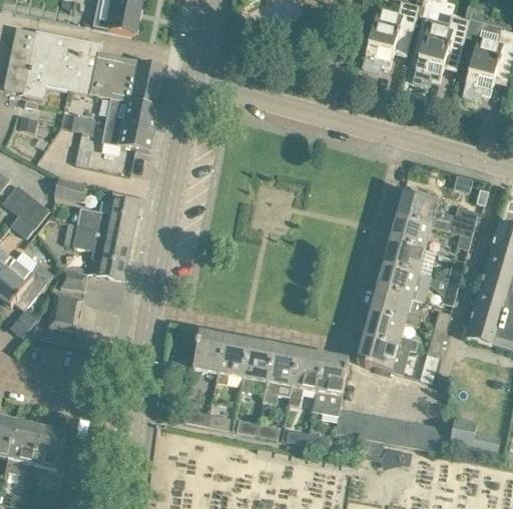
[(97,0),(93,26),(134,34),(140,0),(97,0)]
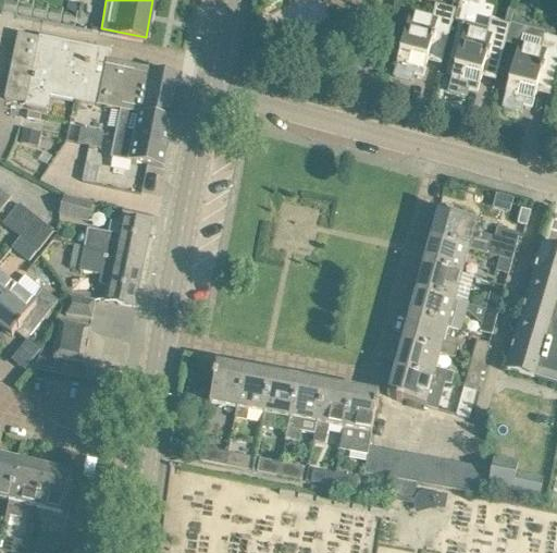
[(396,60),(397,60),(394,73),(411,78),(413,71),(422,73),(429,52),(442,56),(455,7),(435,1),(431,16),(409,10),(403,38),(396,60)]
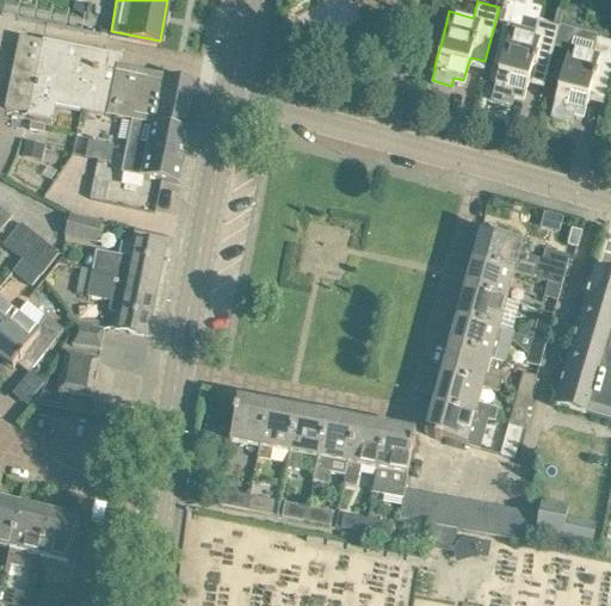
[(494,82),(495,82),(492,97),(511,103),(513,94),(523,97),(530,74),(544,78),(559,24),(537,18),(532,35),(508,29),(501,60),(494,82)]
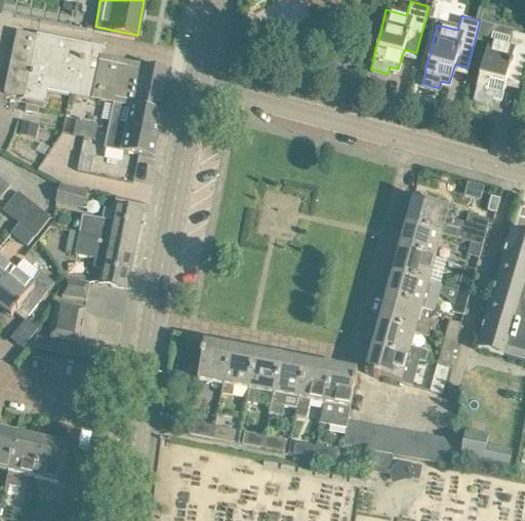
[(48,88),(131,105),(131,103),(162,109),(170,68),(102,54),(104,44),(37,31),(37,33),(17,29),(4,89),(25,94),(24,96),(45,102),(48,88)]
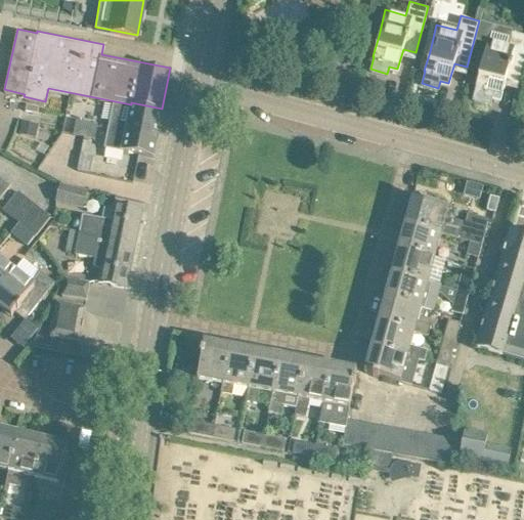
[(475,85),(476,85),(473,98),(489,102),(491,95),(499,98),(506,78),(518,81),(523,59),(523,33),(511,30),(508,44),(487,39),(475,85)]
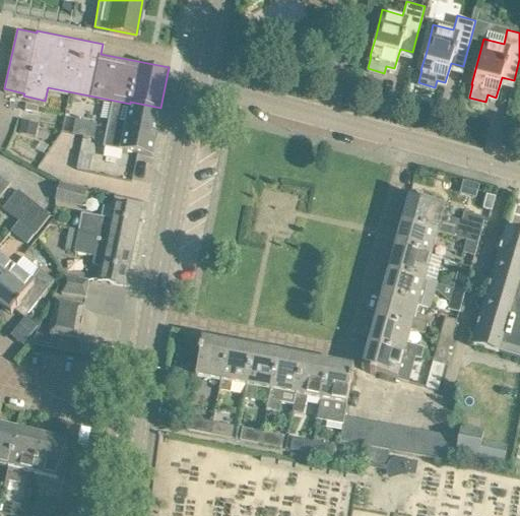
[(161,108),(160,108),(130,102),(130,104),(114,101),(106,144),(151,153),(161,108)]
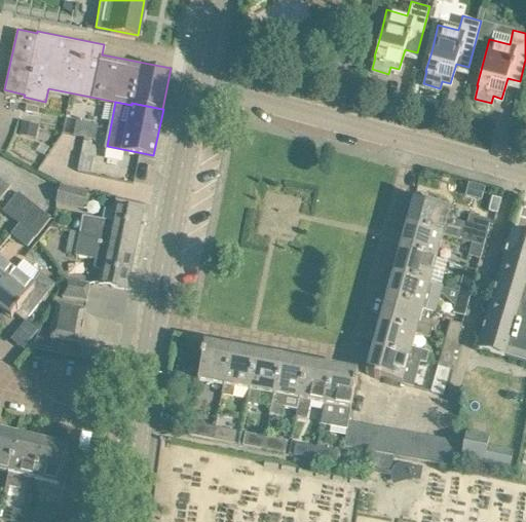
[(76,117),(74,133),(95,137),(98,121),(76,117)]
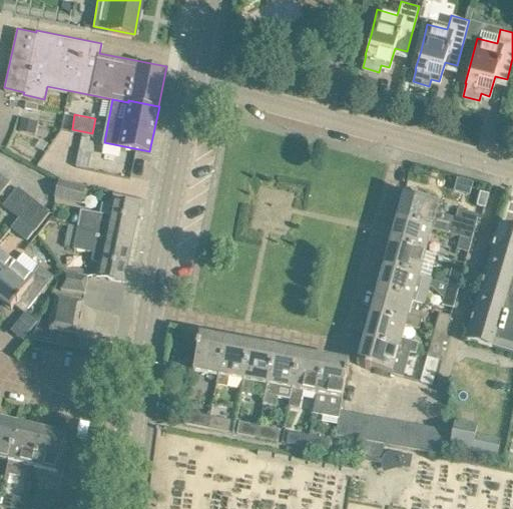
[(0,170),(0,192),(10,179),(0,170)]
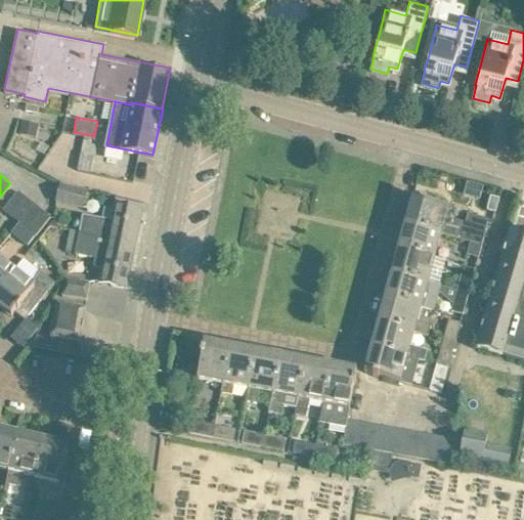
[(60,183),(56,199),(83,206),(87,191),(60,183)]
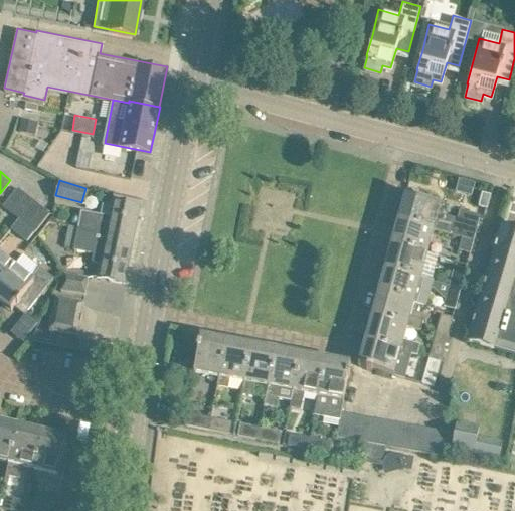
[(2,204),(18,217),(32,199),(17,186),(2,204)]
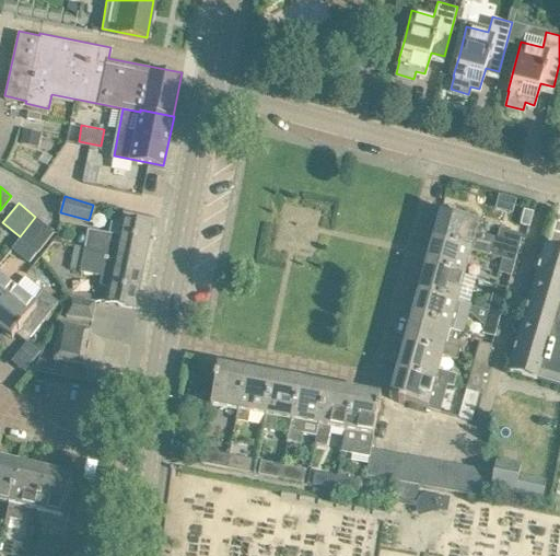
[(524,206),(520,221),(529,223),(533,209),(524,206)]
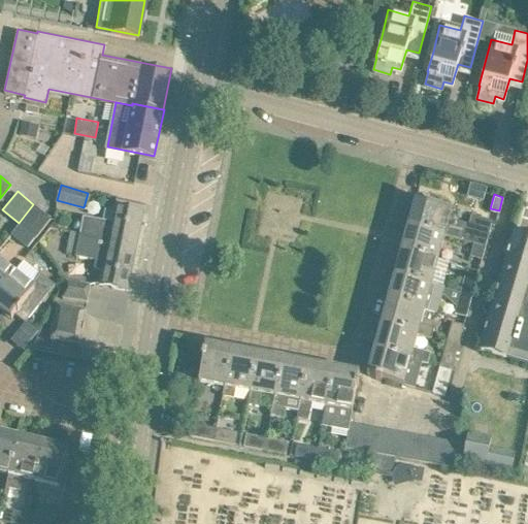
[(444,232),(473,240),(486,243),(492,219),(471,213),(468,222),(449,217),(452,207),(429,201),(429,200),(424,198),(424,199),(416,197),(415,198),(416,199),(409,223),(444,233),(444,232)]
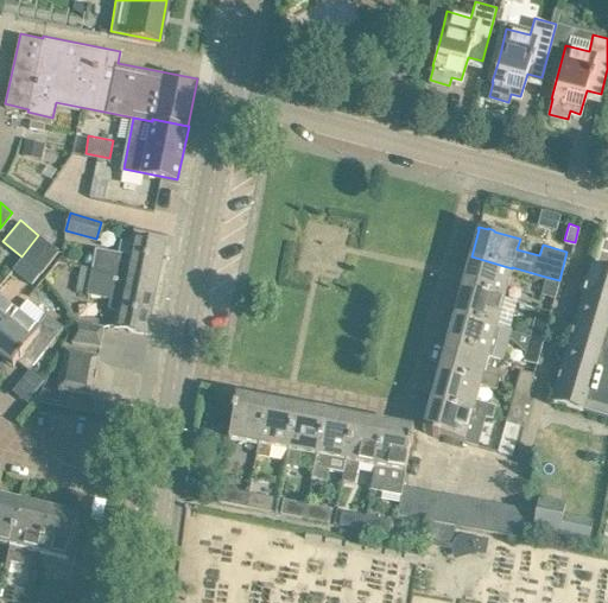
[(58,251),(56,248),(38,235),(21,256),(40,272),(58,251)]
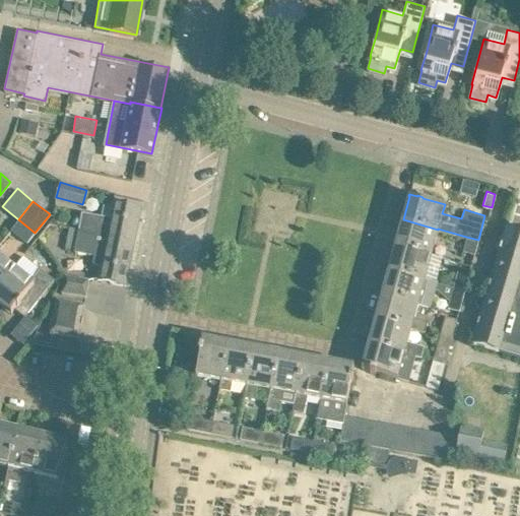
[(81,211),(77,231),(105,236),(106,232),(135,238),(141,206),(113,201),(110,216),(81,211)]
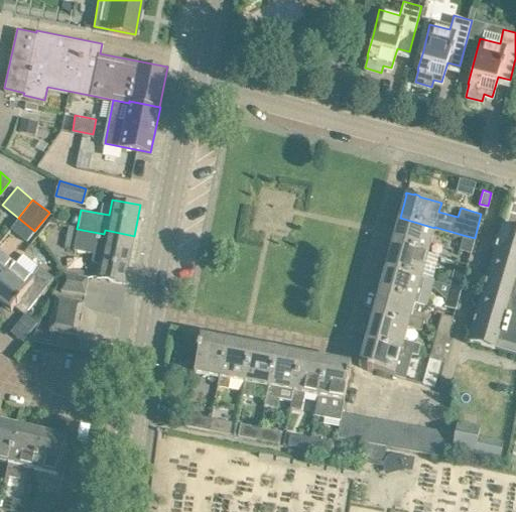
[(400,218),(393,242),(427,252),(434,228),(400,218)]
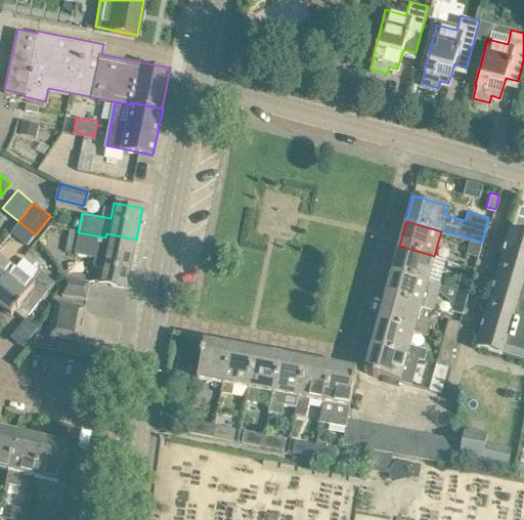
[(523,357),(523,229),(510,226),(475,344),(523,357)]
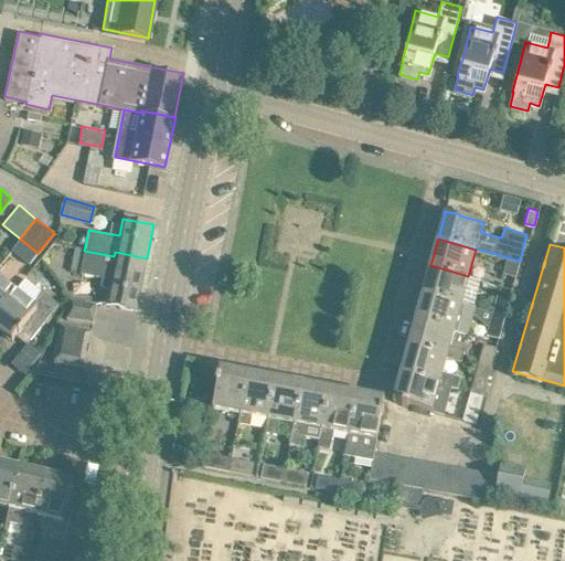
[(75,249),(71,268),(81,270),(84,251),(75,249)]
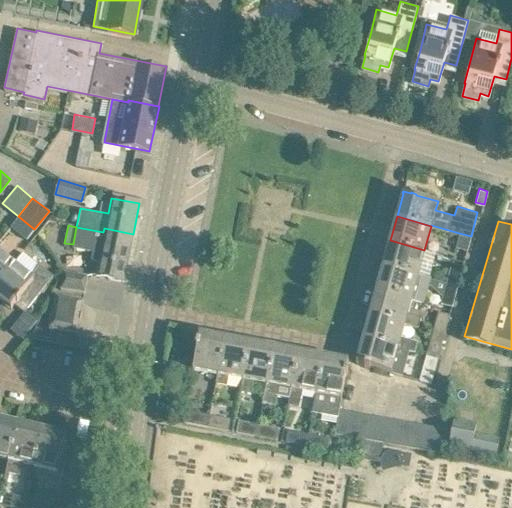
[(95,273),(124,279),(133,234),(104,228),(103,232),(76,227),(73,244),(72,247),(92,251),(90,258),(98,260),(95,273)]
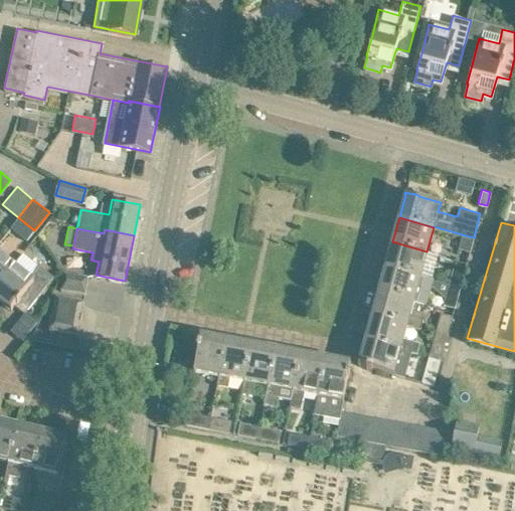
[(462,234),(458,247),(470,250),(474,237),(462,234)]
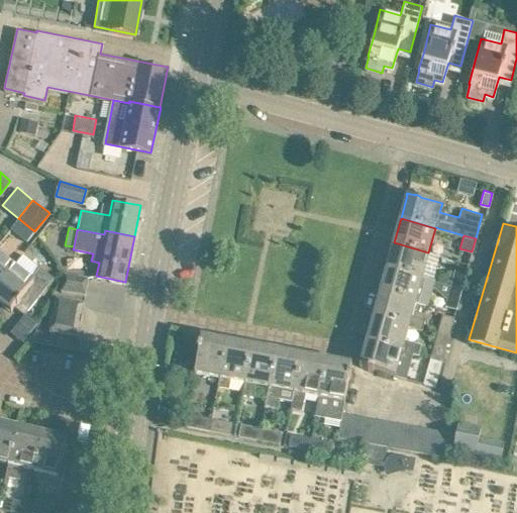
[(437,254),(428,252),(394,242),(388,268),(422,277),(431,279),(437,254)]
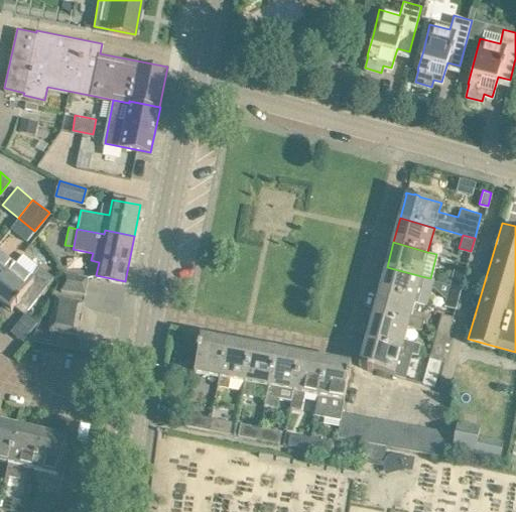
[(0,255),(0,280),(12,265),(0,255)]
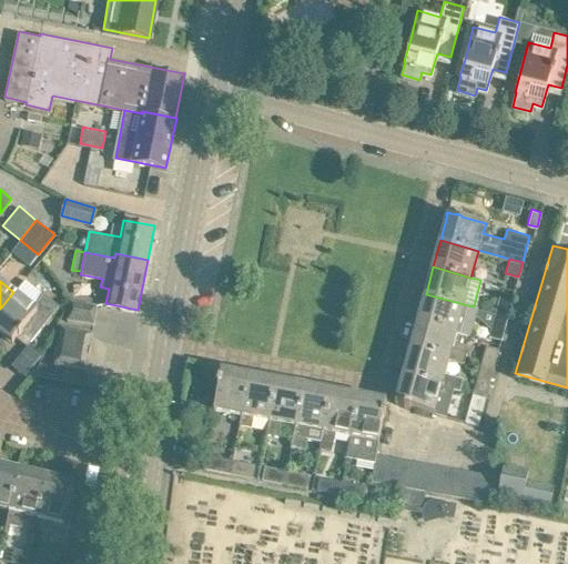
[(500,290),(495,312),(507,315),(514,294),(500,290)]
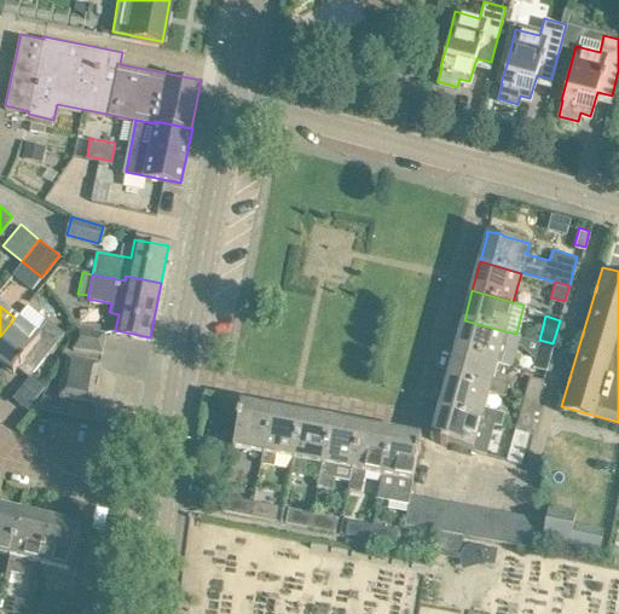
[(34,368),(50,348),(62,332),(50,323),(39,336),(38,336),(15,318),(0,336),(0,358),(12,369),(11,369),(12,370),(18,363),(19,364),(23,359),(34,368)]
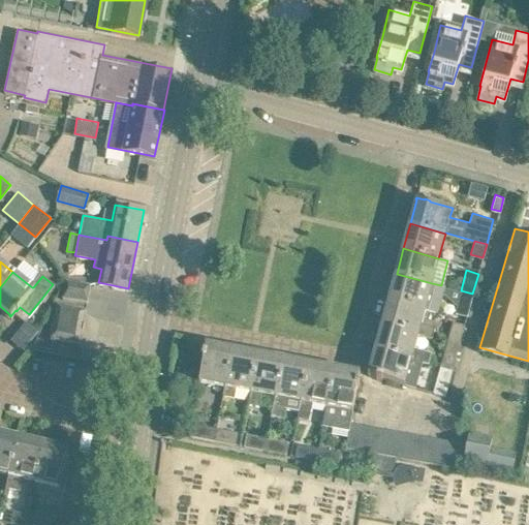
[(425,308),(432,283),(397,274),(390,299),(425,308)]
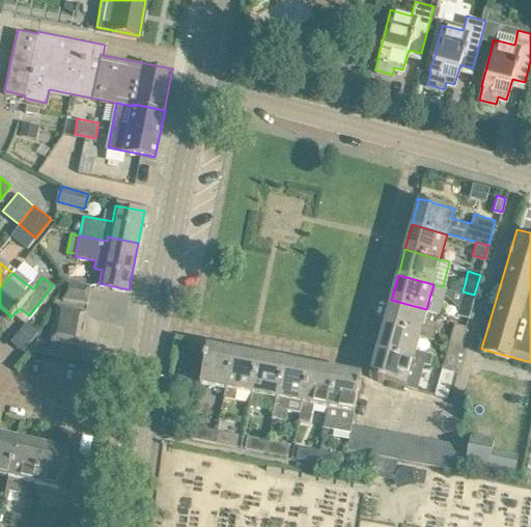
[(87,304),(91,284),(66,279),(62,299),(87,304)]
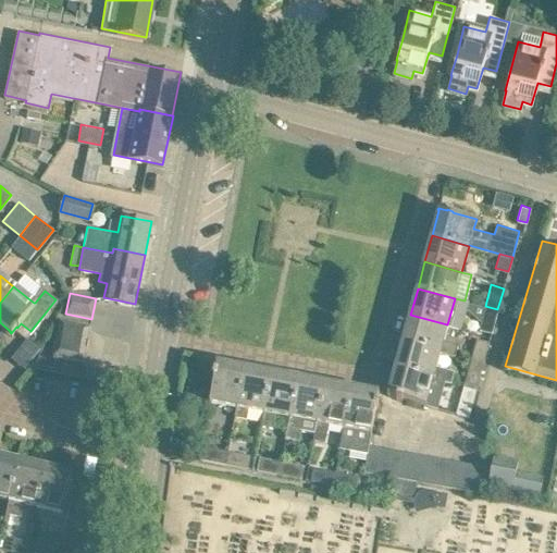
[(479,328),(492,331),(497,309),(485,306),(479,328)]
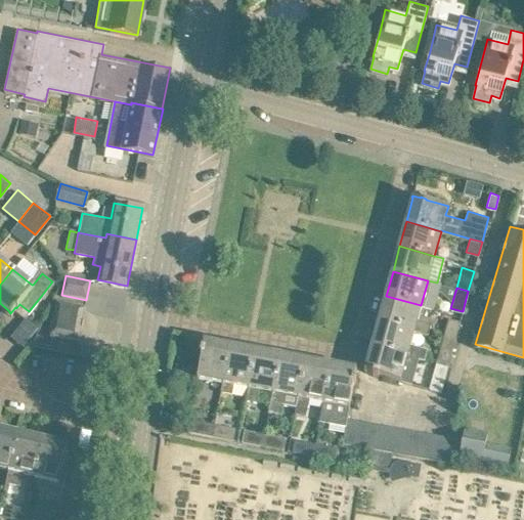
[(431,322),(417,318),(421,305),(386,296),(380,320),(423,332),(428,334),(431,322)]
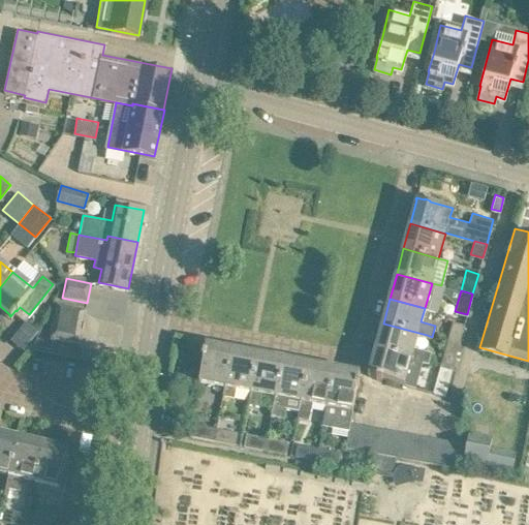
[(57,301),(50,336),(79,342),(86,307),(57,301)]
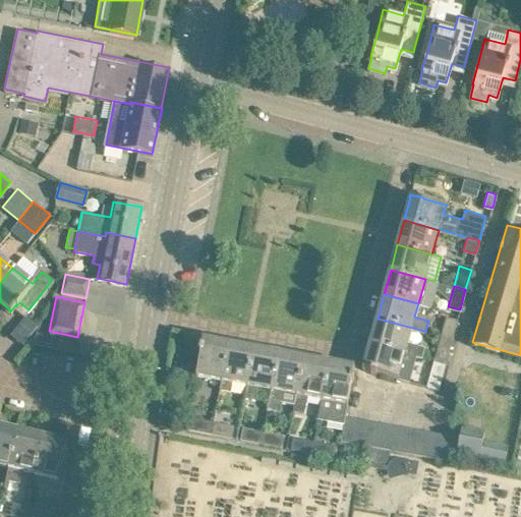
[(440,336),(452,339),(457,319),(446,316),(440,336)]
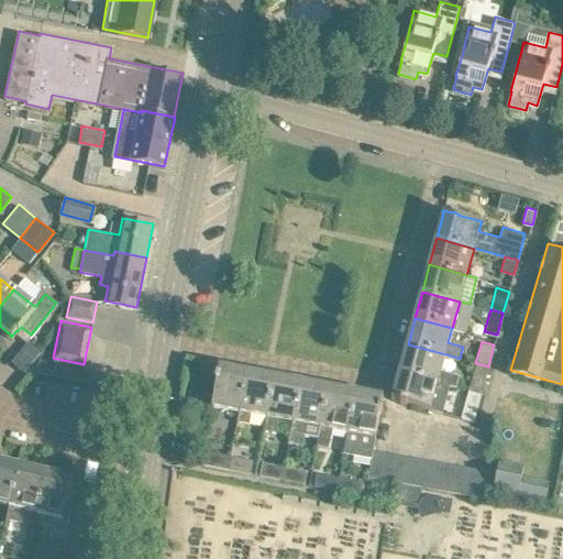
[(450,371),(454,357),(408,344),(400,371),(438,381),(455,386),(460,374),(450,371)]
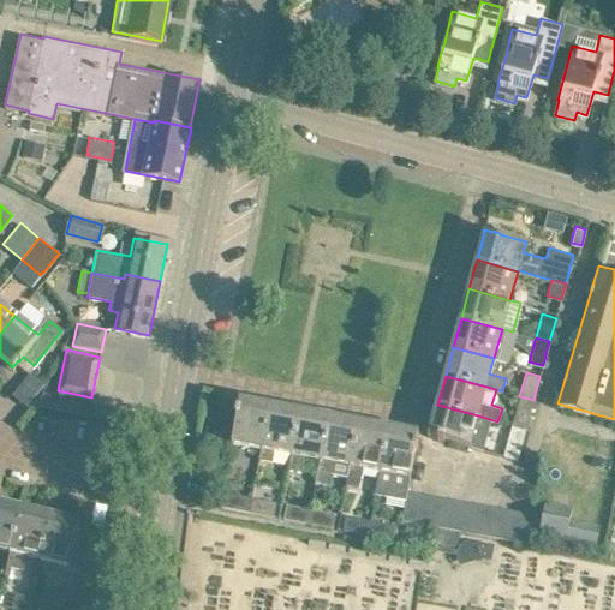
[(526,424),(533,400),(519,396),(513,420),(526,424)]
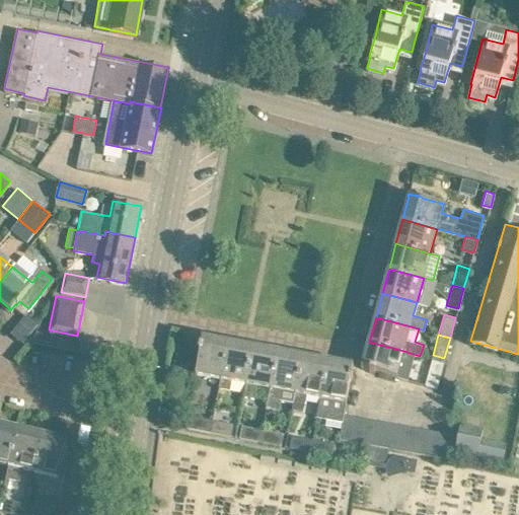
[(195,372),(215,376),(220,377),(227,343),(203,338),(203,337),(202,337),(200,345),(199,344),(198,350),(199,350),(195,372)]
